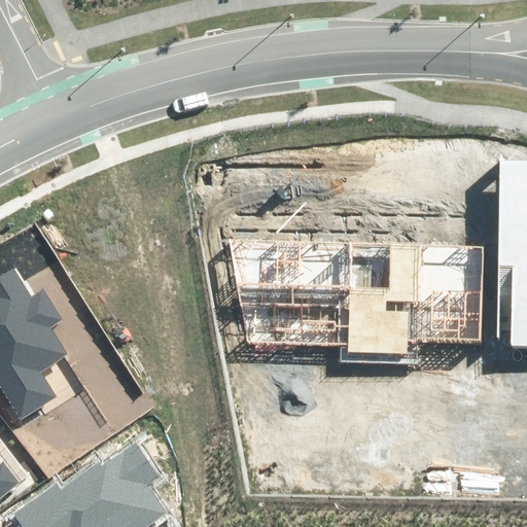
[(526,164),(502,164),(498,329),(512,330),(512,345),(526,345),(526,164)]
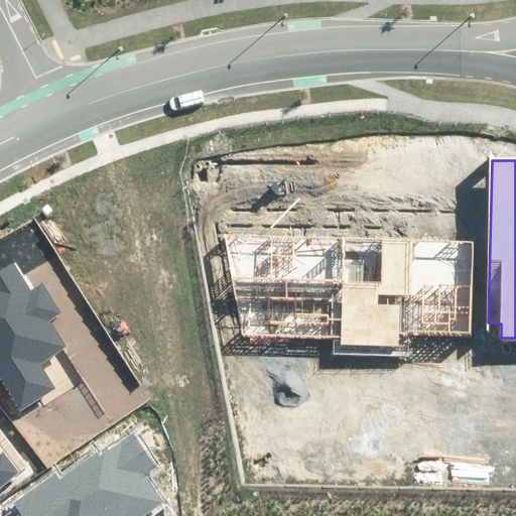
[(469,332),(471,242),(222,236),(246,335),(332,336),(331,355),(408,357),(409,331),(469,332)]
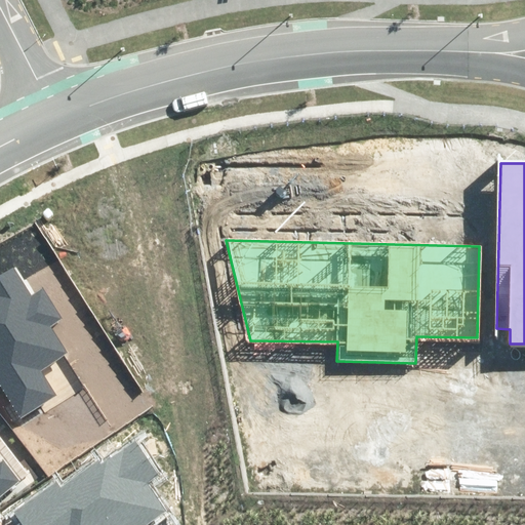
[(0,385),(22,418),(55,397),(39,371),(67,354),(49,325),(61,318),(43,290),(32,296),(13,267),(0,275),(0,385)]
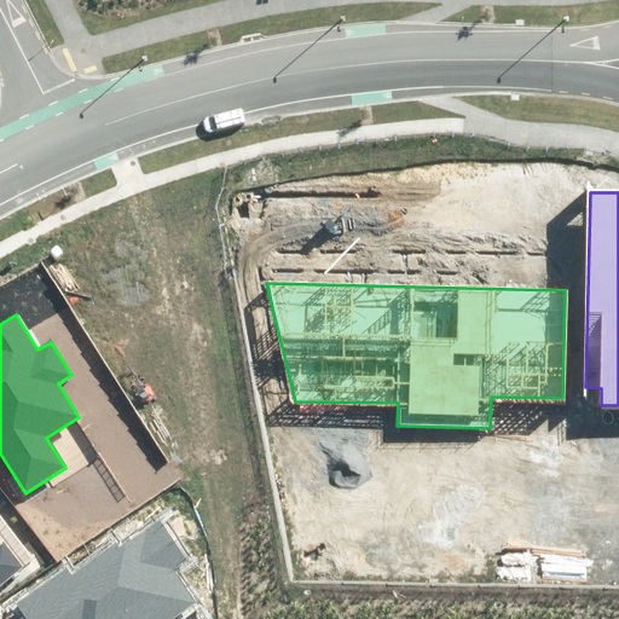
[(169,618),(196,601),(175,571),(189,562),(160,520),(121,548),(116,542),(73,572),(68,566),(16,602),(25,615),(19,618),(169,618)]
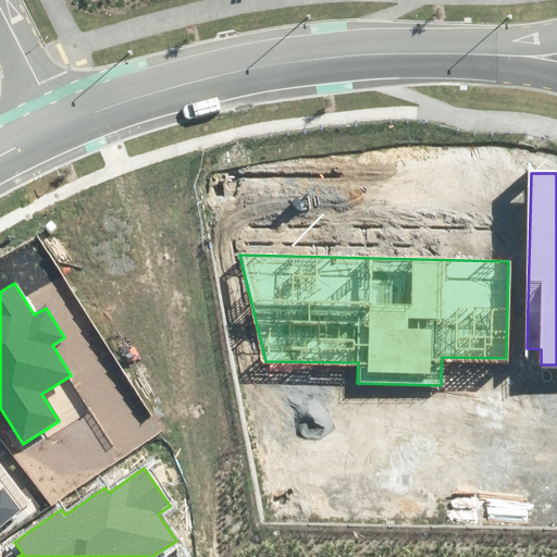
[(0,529),(22,514),(3,487),(0,490),(0,529)]
